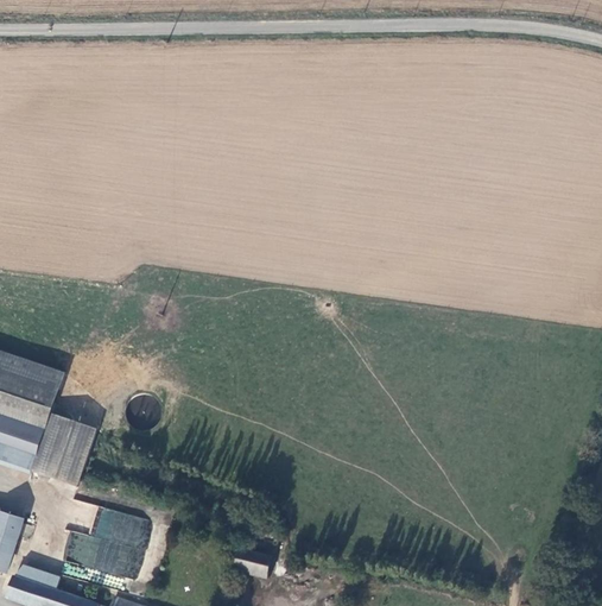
[(0,464),(29,473),(65,371),(0,349),(0,464)]
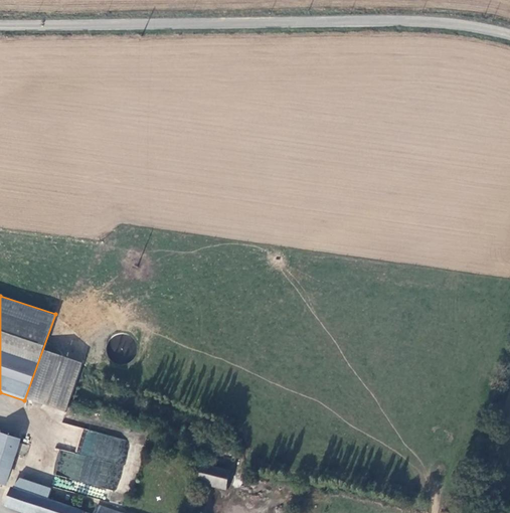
[(46,349),(30,397),(65,409),(82,362),(46,349)]
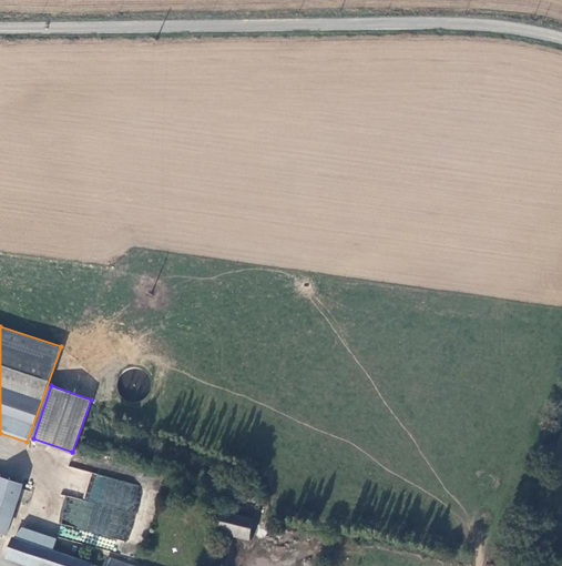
[(122,539),(136,484),(87,471),(80,498),(60,493),(52,522),(122,539)]
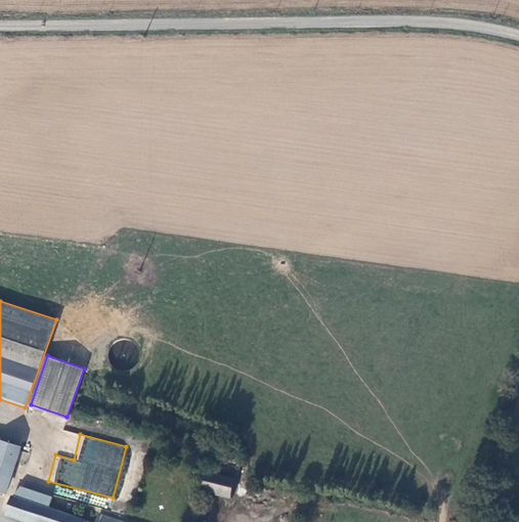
[(0,491),(5,493),(20,445),(0,439),(0,491)]
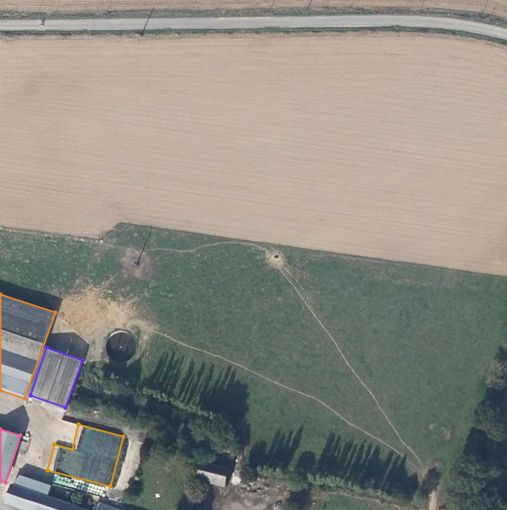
[(228,466),(200,459),(196,477),(224,483),(228,466)]
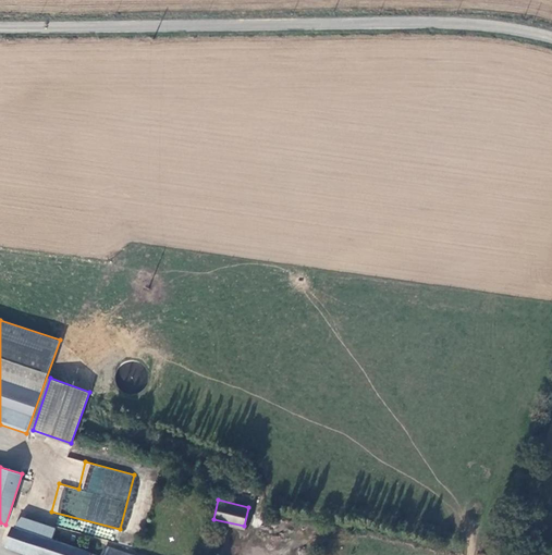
[(53,513),(52,522),(60,523),(61,514),(53,513)]
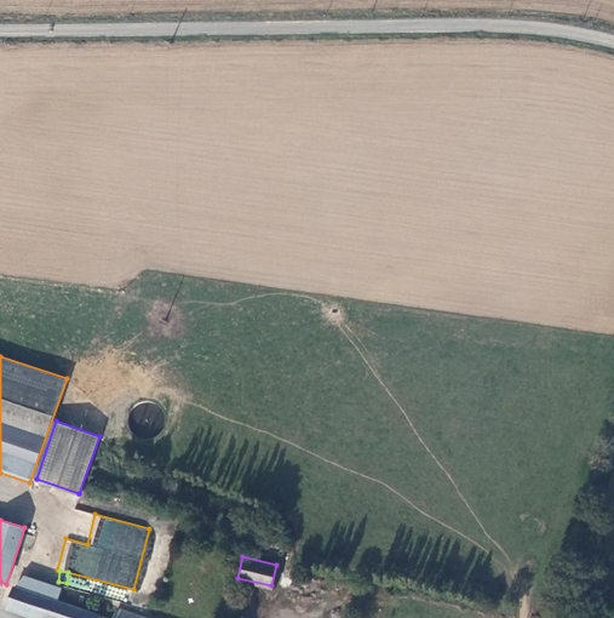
[(22,574),(12,585),(57,599),(61,587),(22,574)]
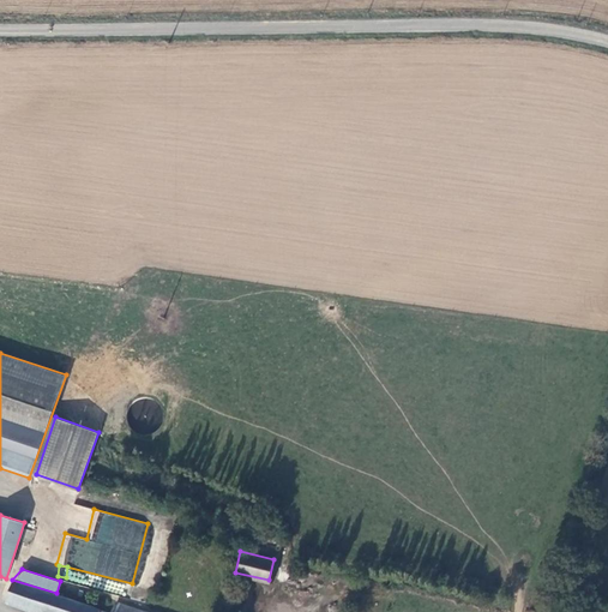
[(12,580),(10,586),(4,603),(32,611),(97,611),(100,607),(56,593),(12,580)]
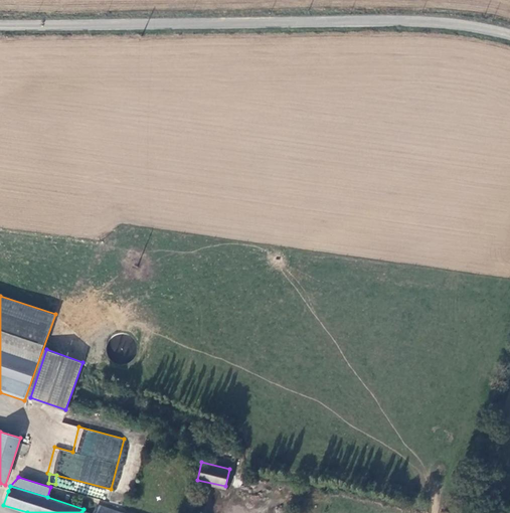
[(92,512),(91,512),(121,512),(122,511),(94,503),(92,512)]
